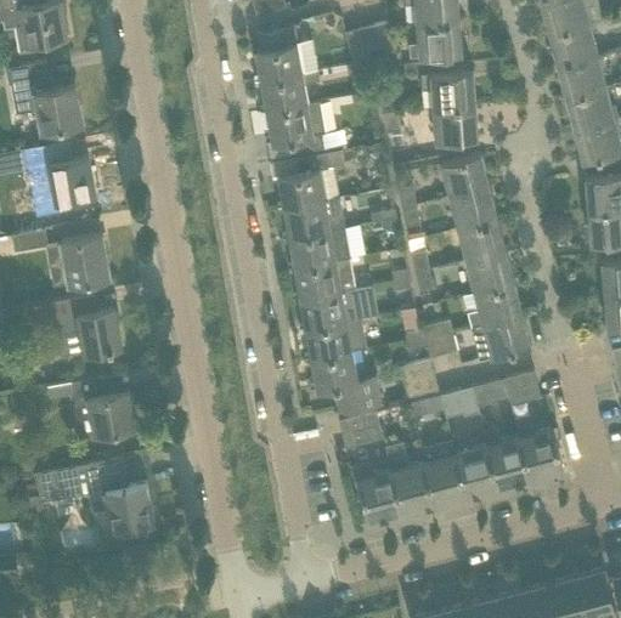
[(0,22),(1,22),(4,30),(15,29),(20,55),(40,51),(38,41),(65,37),(58,0),(28,6),(26,0),(0,0),(0,22)]
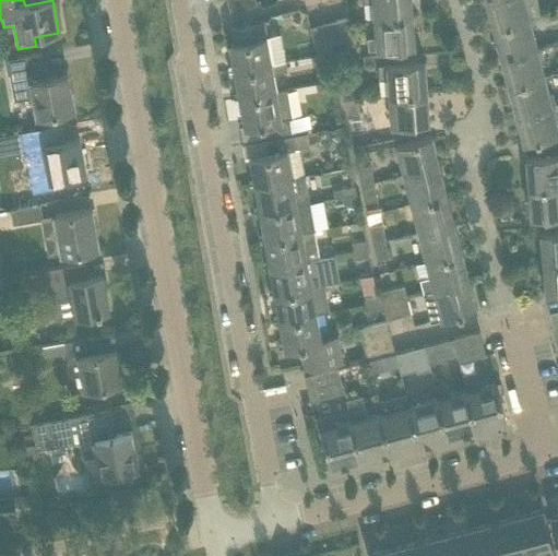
[(253,0),(225,0),(228,14),(256,8),(253,0)]
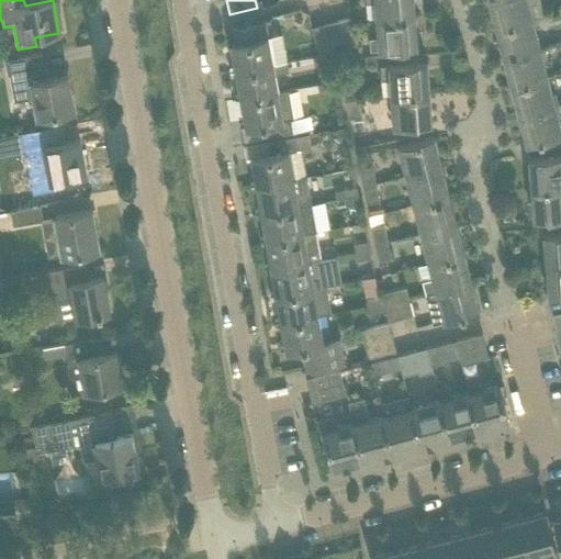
[(412,0),(363,0),(365,6),(374,4),(376,22),(414,19),(412,0)]
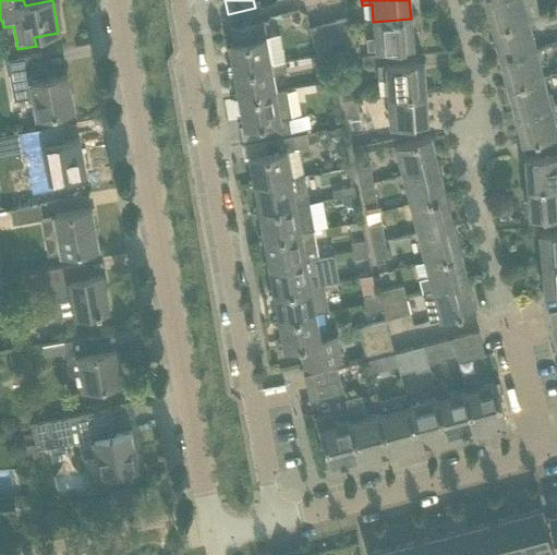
[(527,22),(521,0),(491,0),(484,2),(492,31),(527,22)]
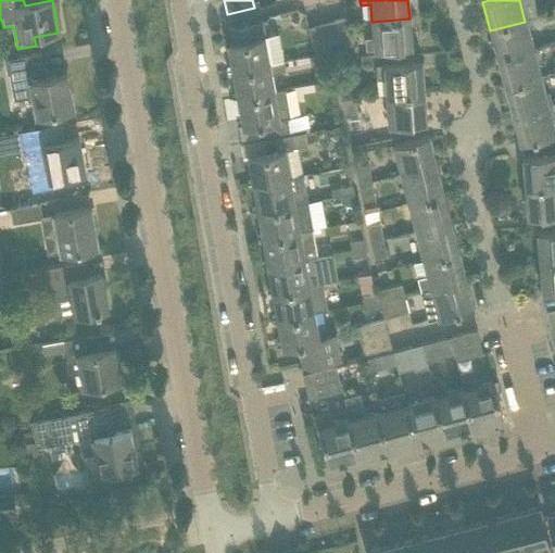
[(412,49),(410,19),(371,22),(373,40),(363,41),(363,53),(412,49)]
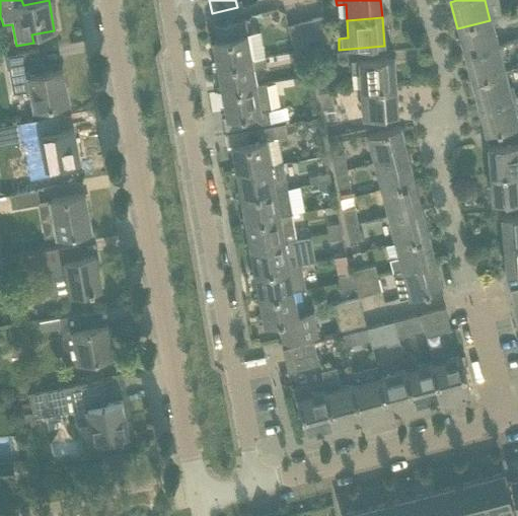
[(328,44),(321,19),(310,21),(317,47),(328,44)]
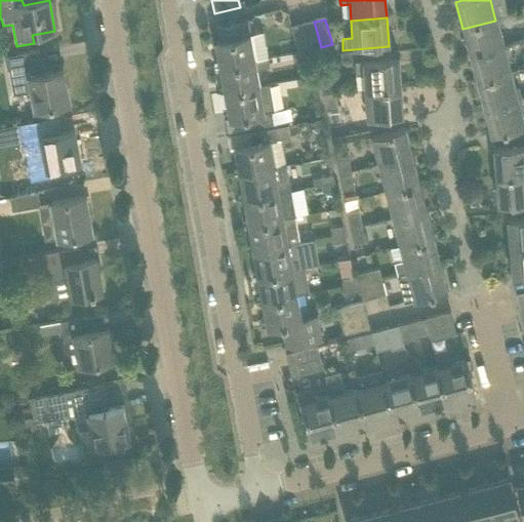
[(502,47),(495,21),(462,29),(470,55),(502,47)]
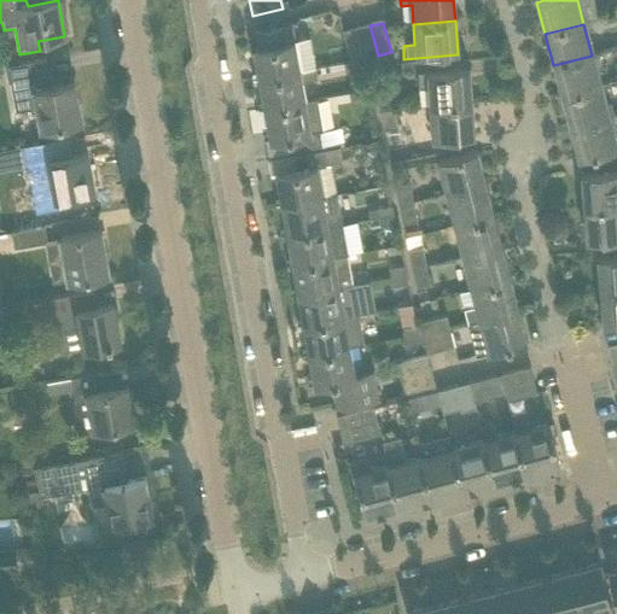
[(378,56),(370,25),(356,29),(364,59),(378,56)]
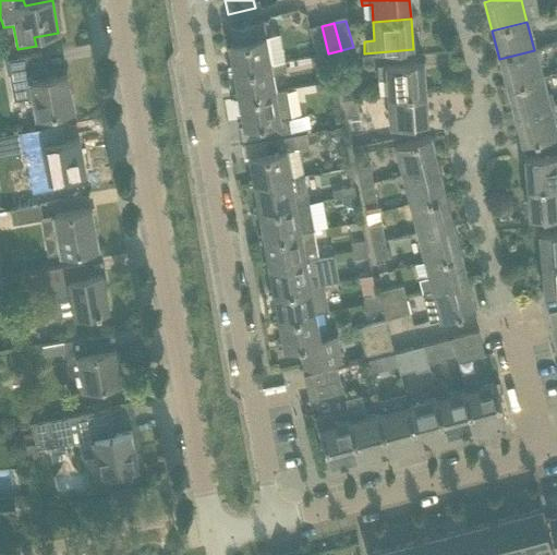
[(270,67),(265,39),(263,24),(231,29),(233,45),(229,46),(233,73),(270,67)]
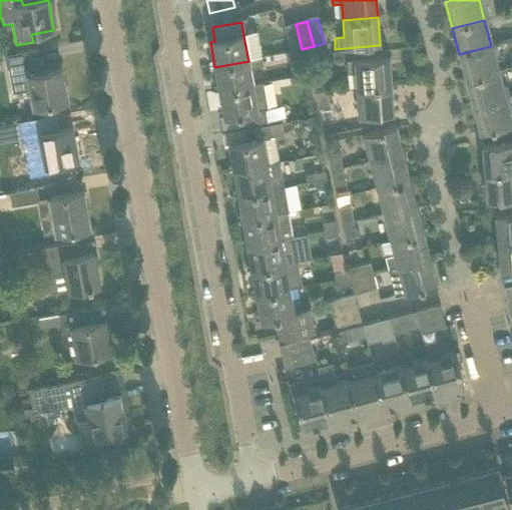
[(302,49),(296,24),(284,27),(283,28),(290,51),(302,49)]
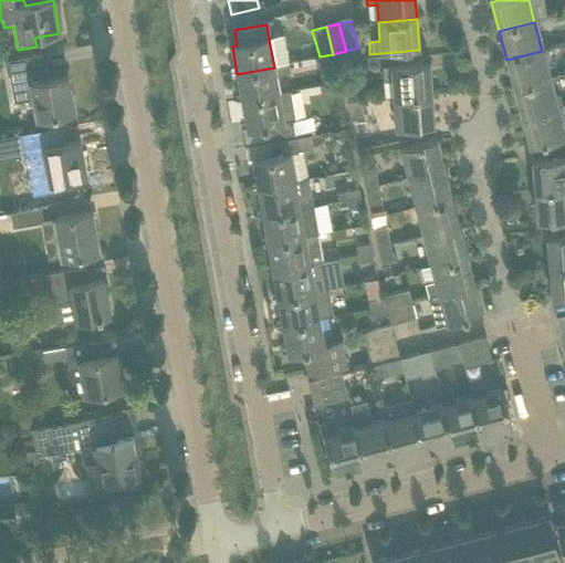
[(550,80),(542,51),(506,60),(514,90),(550,80)]
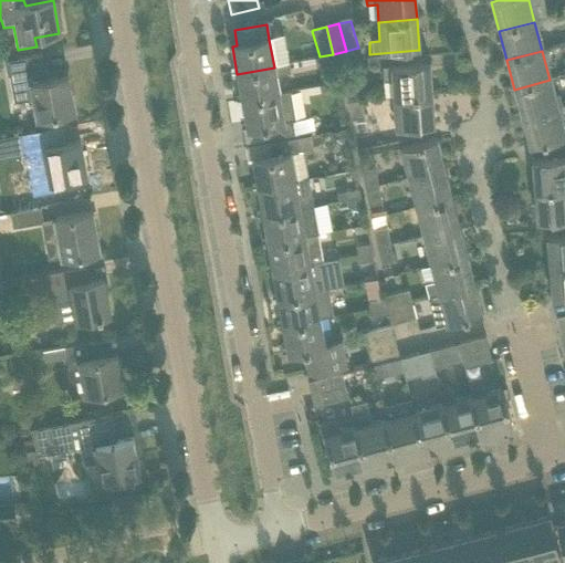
[(336,66),(334,58),(333,54),(320,56),(320,60),(314,61),(315,69),(332,66),(336,66)]
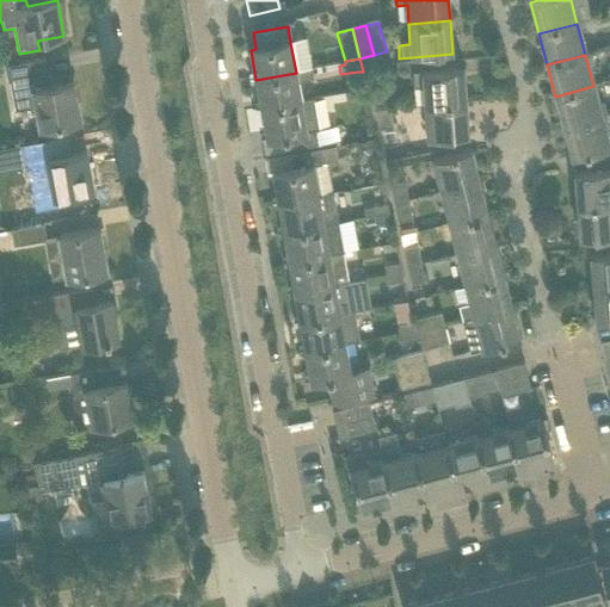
[(44,61),(22,64),(6,67),(14,112),(37,109),(41,129),(79,122),(72,84),(42,90),(37,63),(45,62),(44,61)]
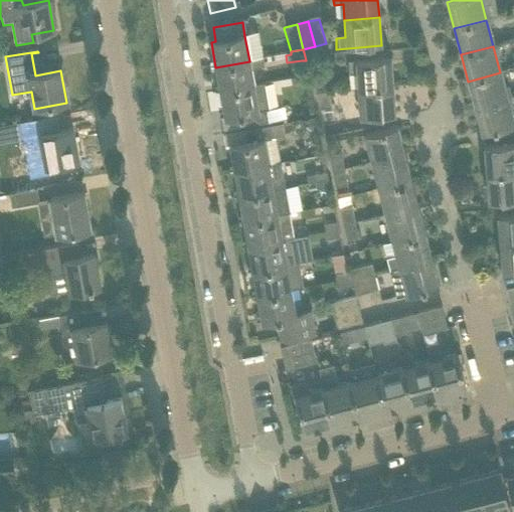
[(263,69),(262,59),(249,61),(215,67),(220,93),(254,87),(251,71),(263,69)]
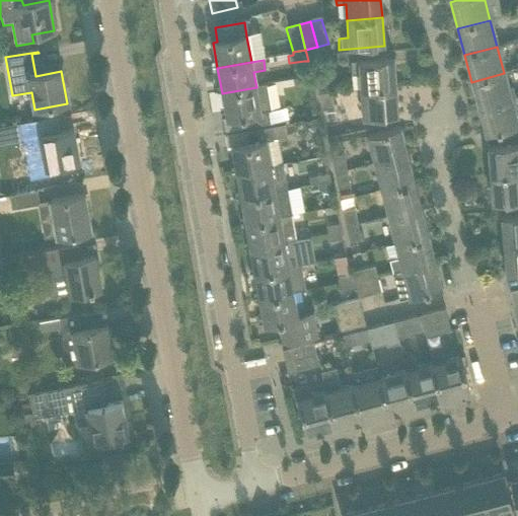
[(393,60),(373,61),(350,63),(351,76),(359,75),(361,91),(395,88),(393,60)]
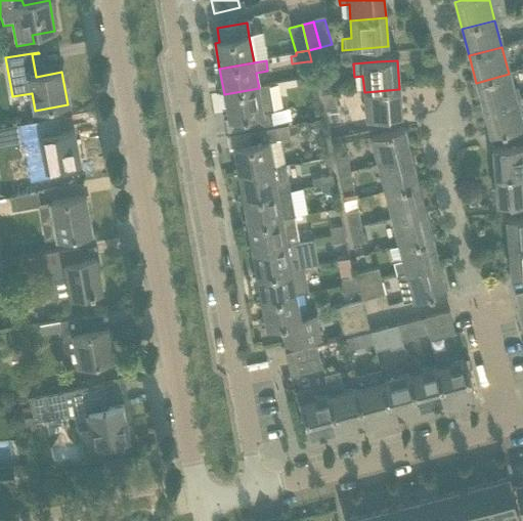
[(516,101),(509,74),(476,83),(483,110),(516,101)]
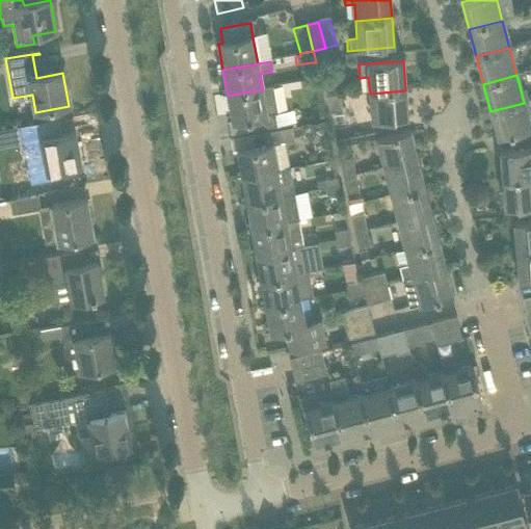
[(322,81),(326,98),(338,96),(335,79),(322,81)]
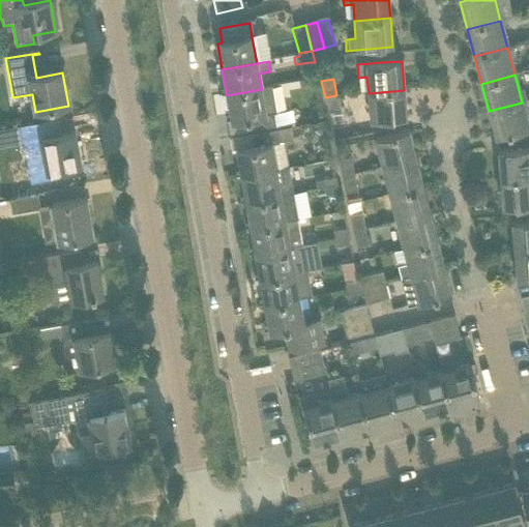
[(315,80),(298,83),(300,89),(316,86),(315,80)]
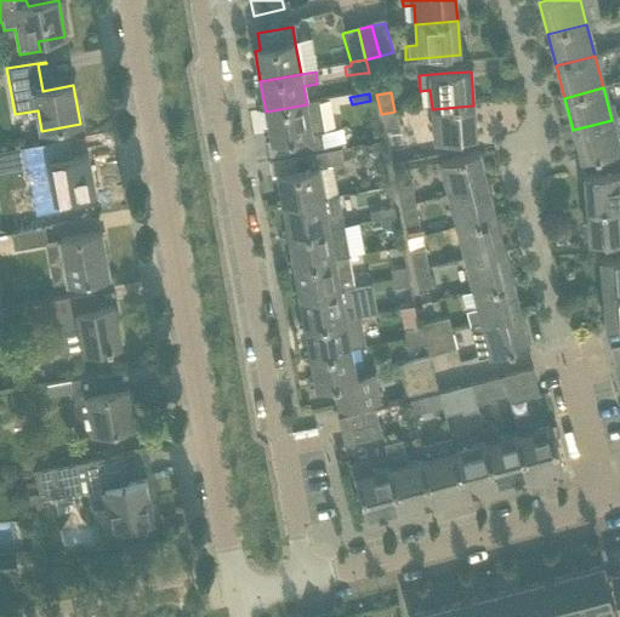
[(319,103),(307,104),(266,112),(271,143),(290,140),(293,154),(323,149),(320,133),(324,132),(319,103)]
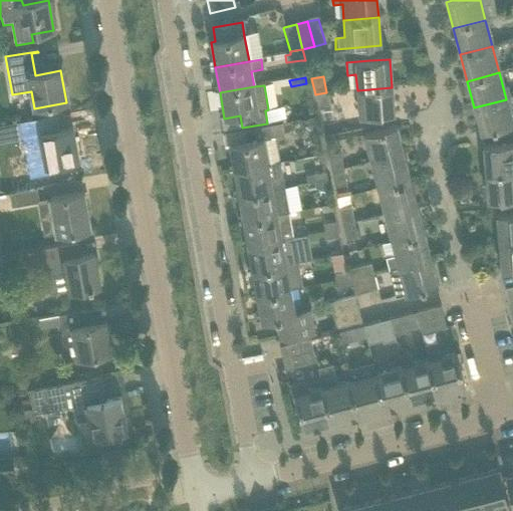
[(394,115),(392,87),(357,90),(359,118),(394,115)]
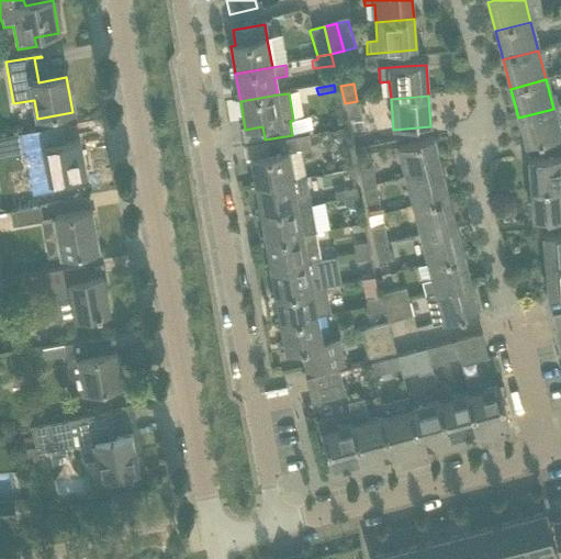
[(360,118),(357,101),(345,103),(348,121),(360,118)]
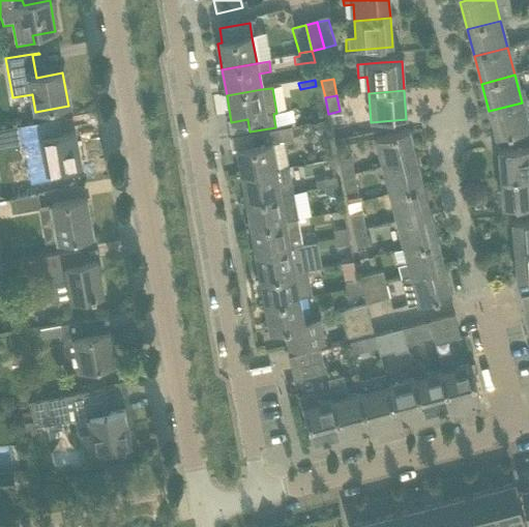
[(528,129),(522,103),(489,111),(496,139),(528,129)]
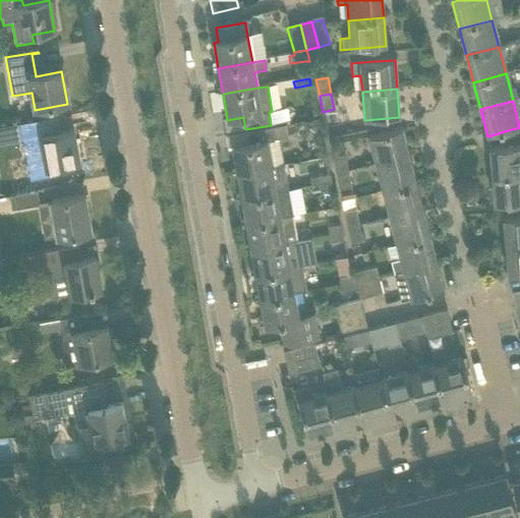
[(51,119),(31,123),(20,125),(25,154),(43,151),(46,170),(58,168),(78,164),(72,131),(47,136),(44,122),(51,121),(51,119)]
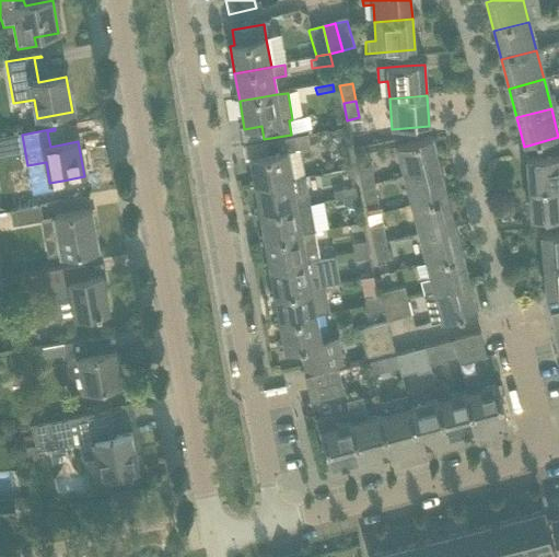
[(291,181),(286,151),(309,147),(306,136),(292,138),(286,139),(265,143),(267,157),(249,160),(255,187),(291,181)]
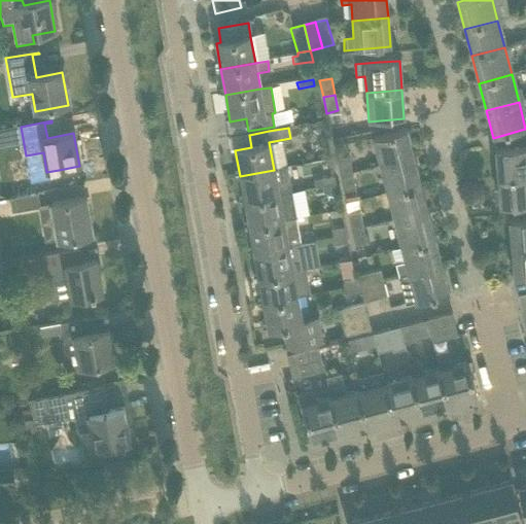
[(406,131),(386,136),(373,139),(380,167),(413,158),(406,131)]
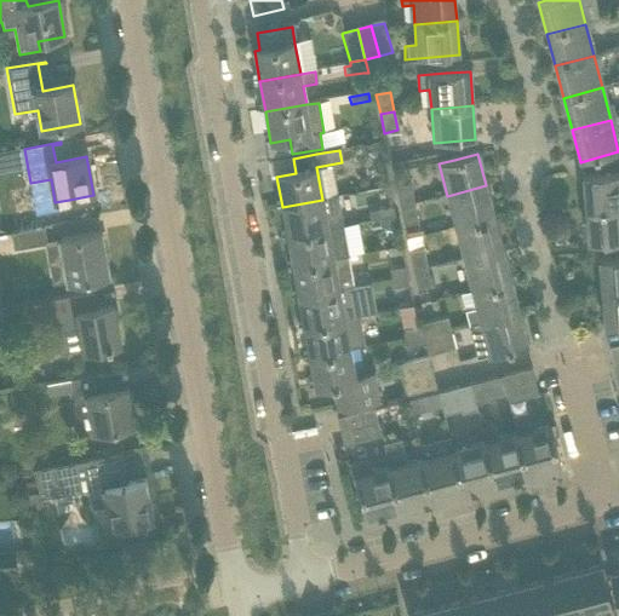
[(618,173),(606,174),(583,177),(585,211),(618,207),(618,173)]
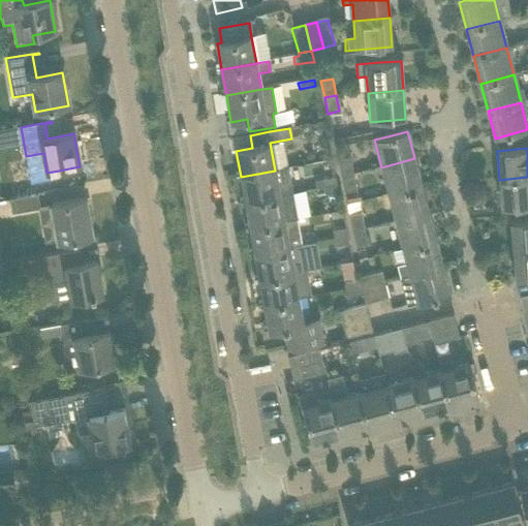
[(422,186),(414,158),(381,167),(389,194),(422,186)]
